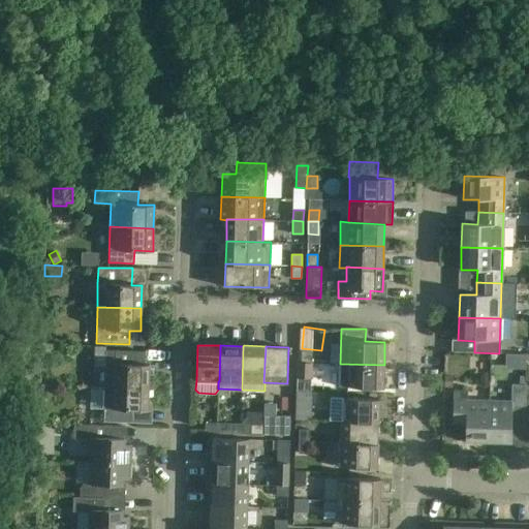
[(94,386),(105,386),(105,385),(149,386),(150,364),(139,364),(139,350),(106,349),(105,367),(94,367),(94,386)]
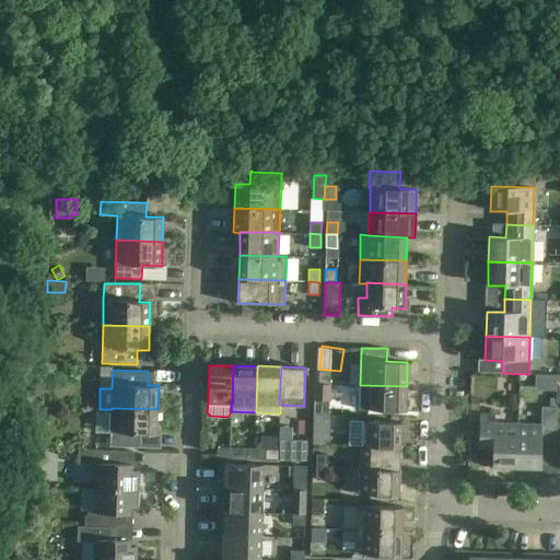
[(319,371),(318,384),(330,385),(330,371),(319,371)]
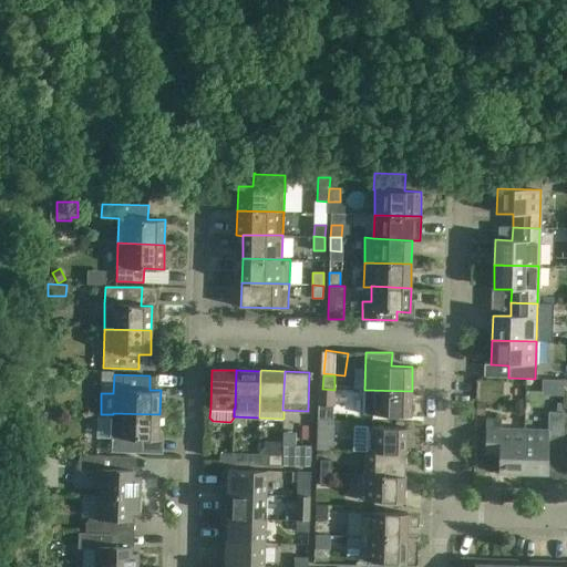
[(319,389),(319,405),(333,405),(333,402),(334,390),(322,389),(319,389)]
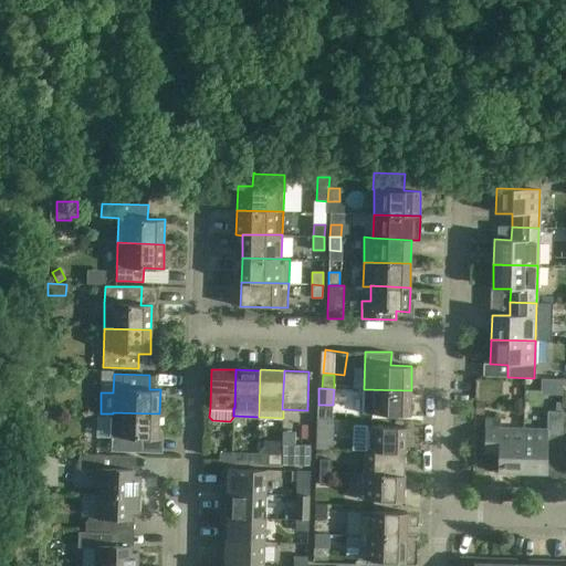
[(411,390),(364,389),(363,413),(410,416),(411,390)]
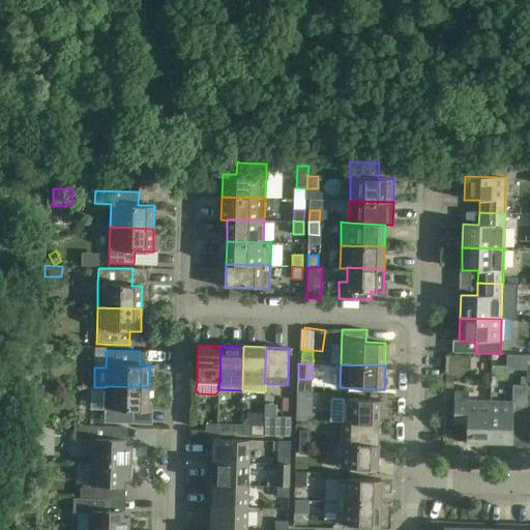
[(92,387),(92,409),(105,409),(105,422),(133,423),(133,410),(148,411),(149,387),(106,386),(106,387),(94,387),(92,387)]
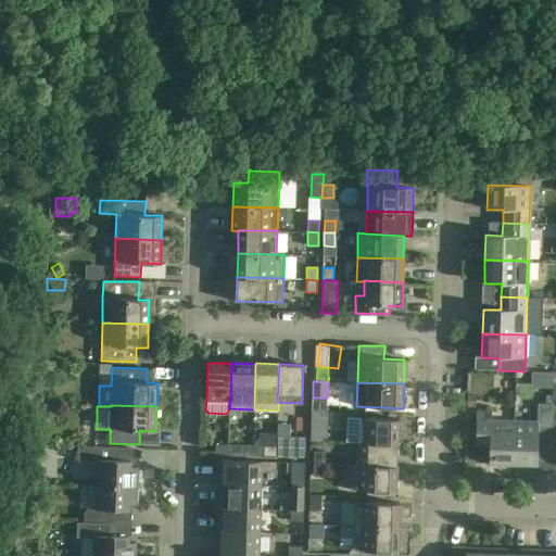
[(536,447),(550,449),(551,405),(538,405),(538,422),(514,421),(513,464),(536,464),(536,447)]
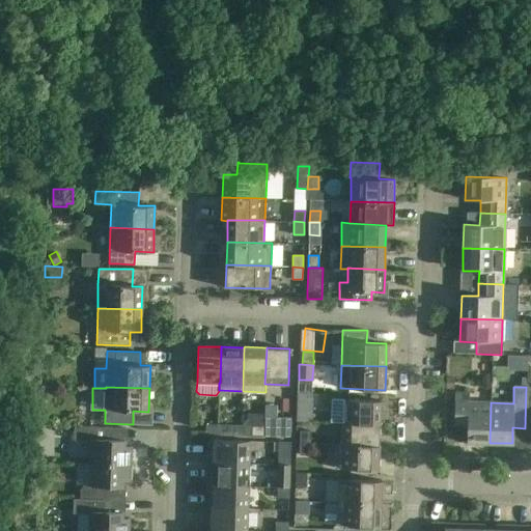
[(312,393),(298,392),(297,402),(297,421),(311,421),(312,393)]
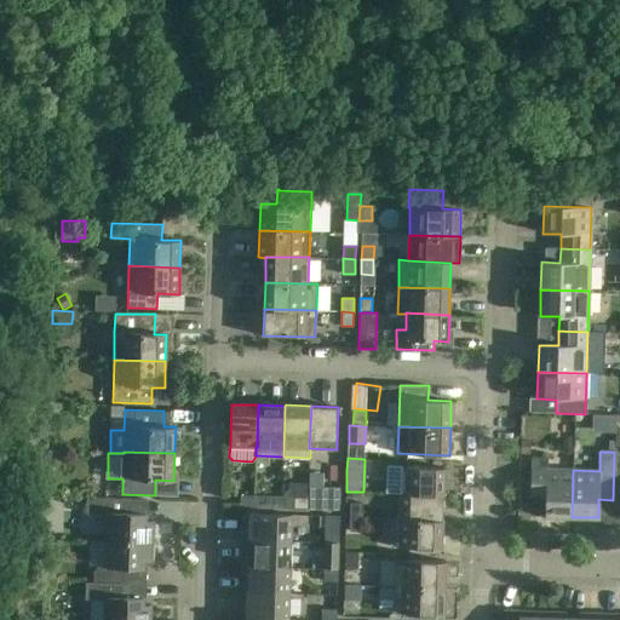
[(530,458),(529,497),(545,497),(545,516),(572,517),(573,470),(547,469),(547,458),(530,458)]
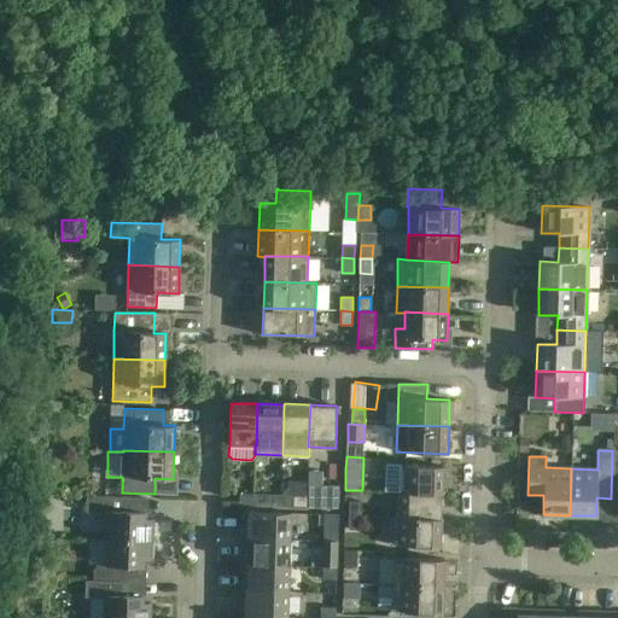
[(386,465),(385,491),(400,493),(443,494),(443,466),(401,465),(386,465)]
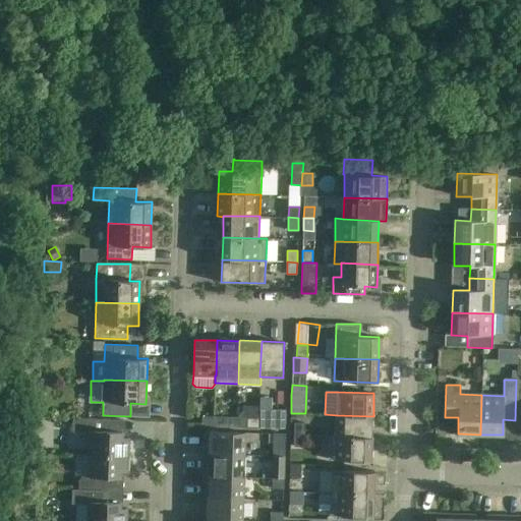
[(214,426),(215,416),(203,415),(201,426),(214,426)]
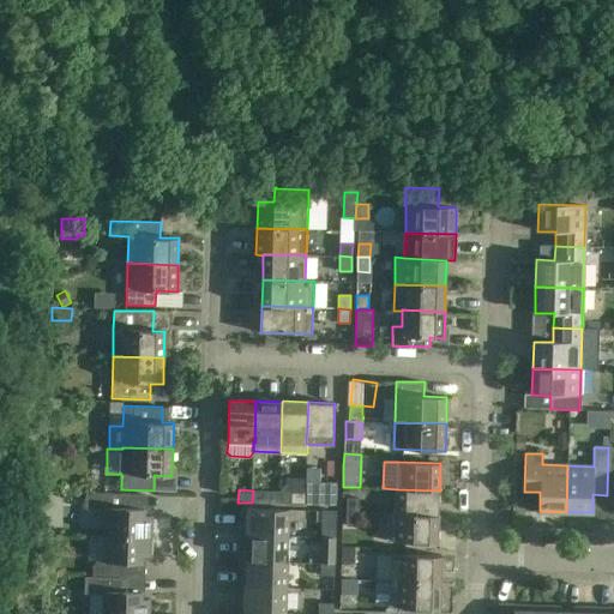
[(439,516),(440,491),(397,489),(396,513),(396,515),(439,516)]
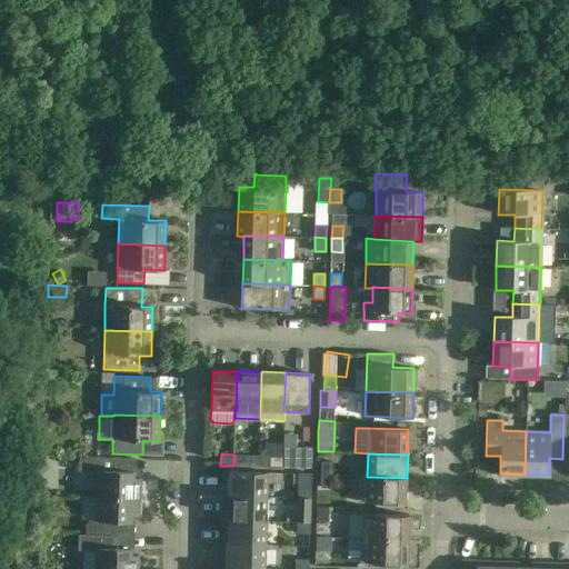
[(247,455),(235,455),(233,466),(247,467),(247,455)]
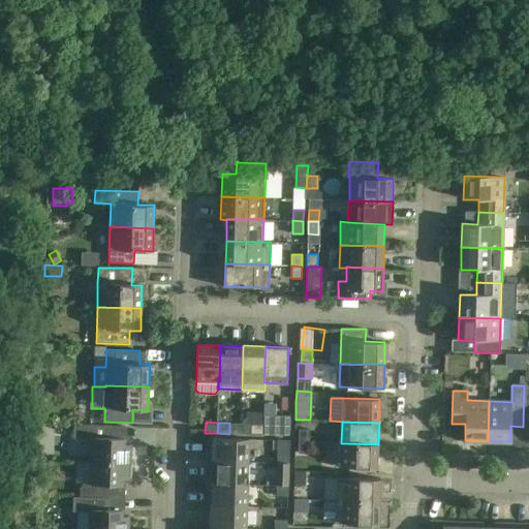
[(92,437),(91,460),(130,461),(131,444),(124,443),(125,437),(100,437),(100,425),(74,424),(74,436),(92,437)]
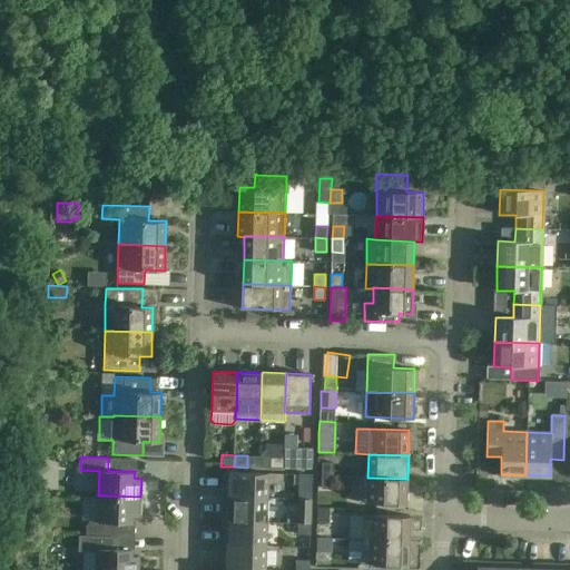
[(283,469),(284,457),(271,457),(269,468),(283,469)]
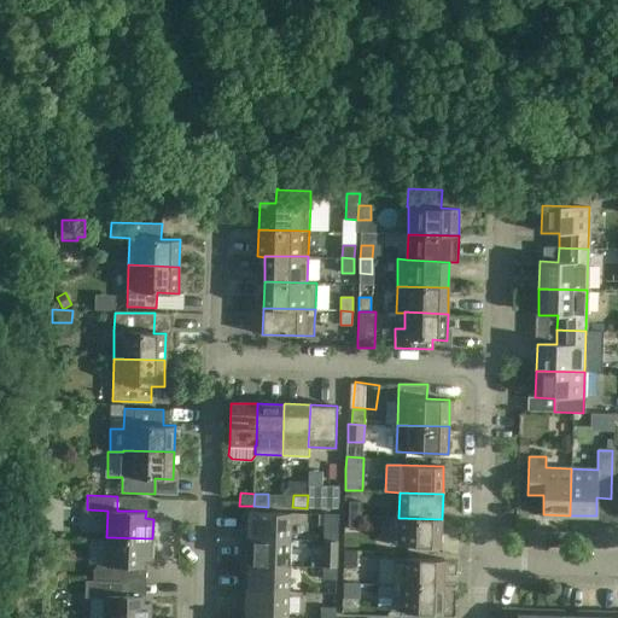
[(308,495),(307,508),(320,508),(320,496),(308,495)]
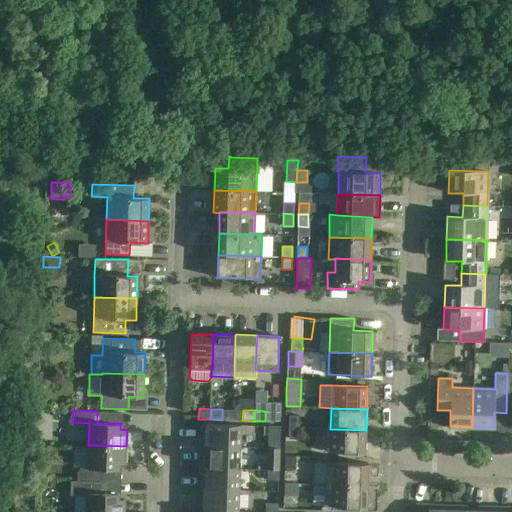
[(289,427),(299,427),(299,415),(289,415),(289,427)]
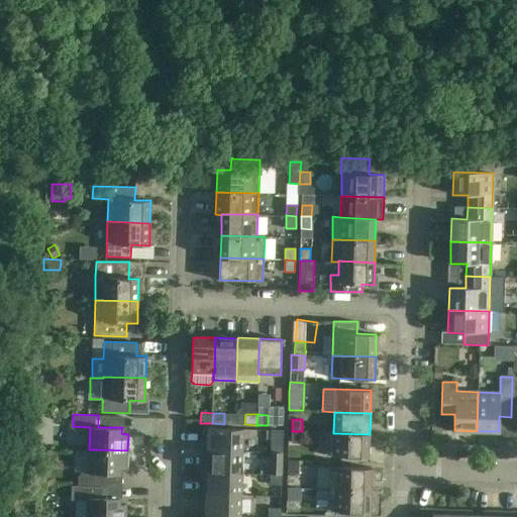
[(207,445),(207,450),(242,451),(243,429),(203,428),(202,445),(207,445)]
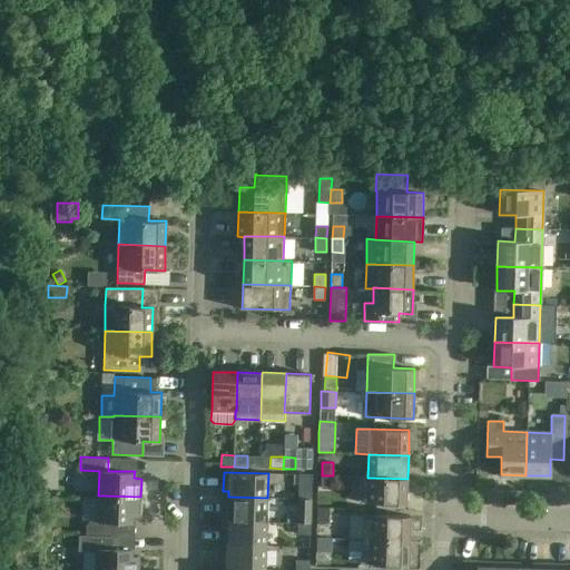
[(312,474),(298,473),(298,499),(312,499),(312,474)]
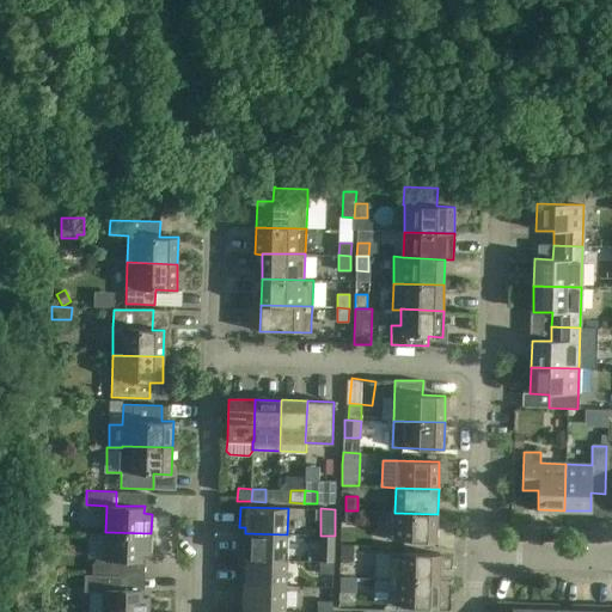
[(357,510),(346,510),(346,524),(357,525),(357,510)]
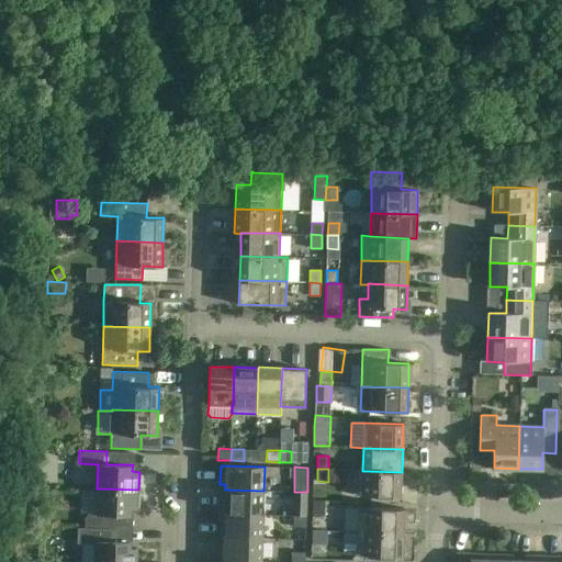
[(401,496),(402,472),(362,471),(362,470),(355,470),(355,495),(401,496)]
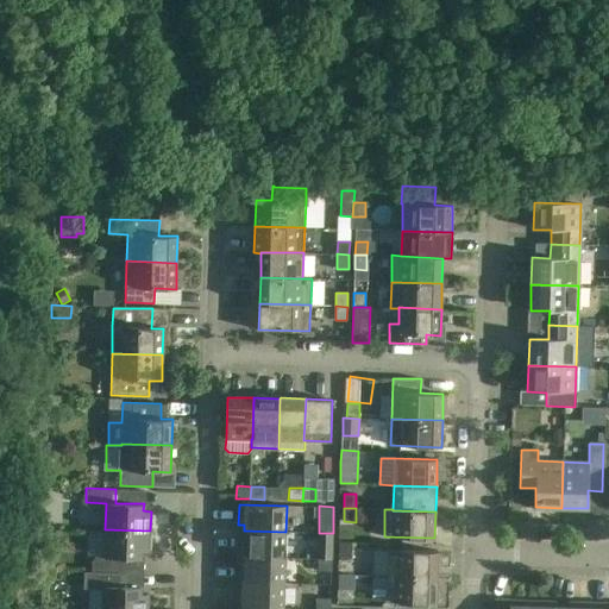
[(90,560),(90,571),(105,571),(120,571),(120,558),(142,559),(142,552),(150,552),(150,531),(105,529),(104,556),(95,556),(90,560)]
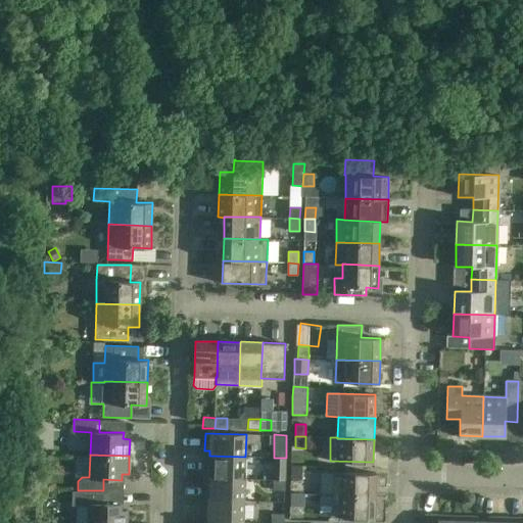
[(244,479),(245,457),(209,456),(209,462),(204,461),(203,478),(244,479)]
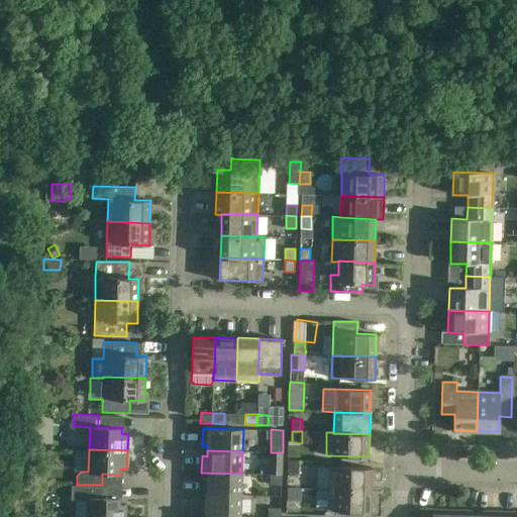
[(270,463),(270,475),(282,475),(282,464),(283,453),(282,453),(270,452),(270,463)]
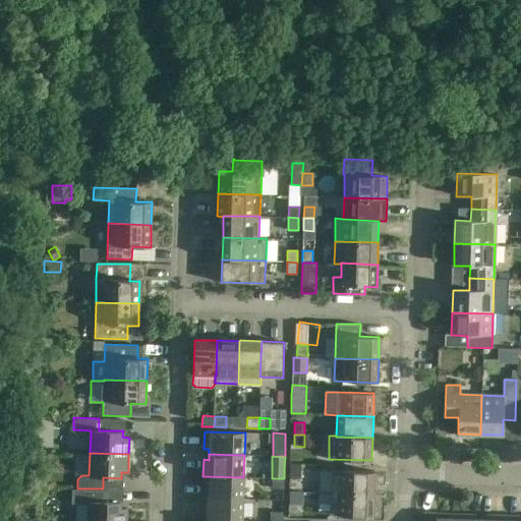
[(301,465),(290,465),(290,478),(301,478),(301,465)]
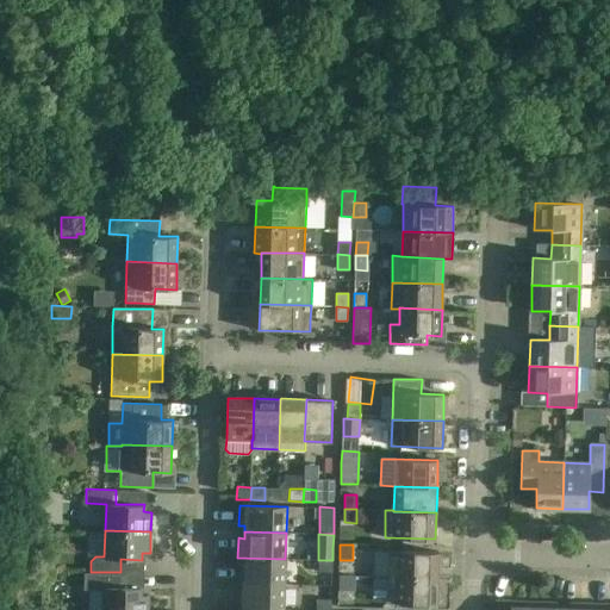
[(387,577),(437,578),(439,552),(388,551),(387,577)]
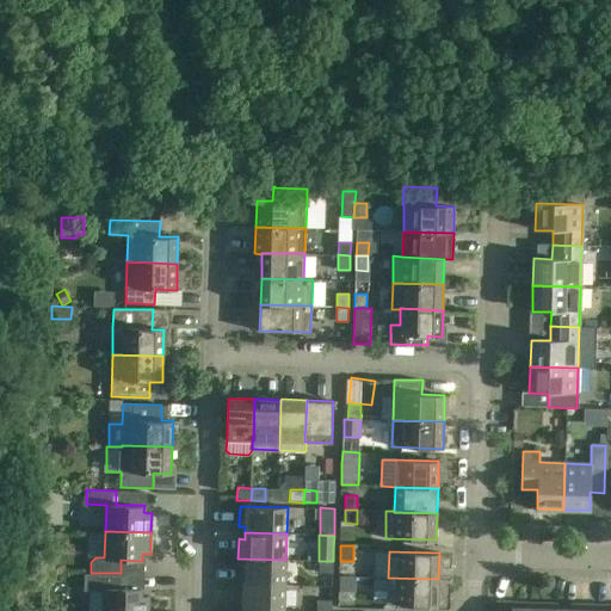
[(285,586),(285,560),(238,559),(238,578),(244,578),(244,584),(285,586)]
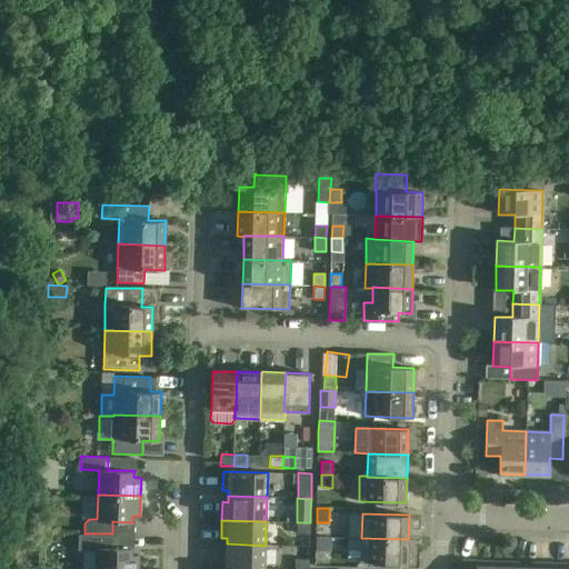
[(310,522),(297,522),(296,533),(309,535),(310,522)]
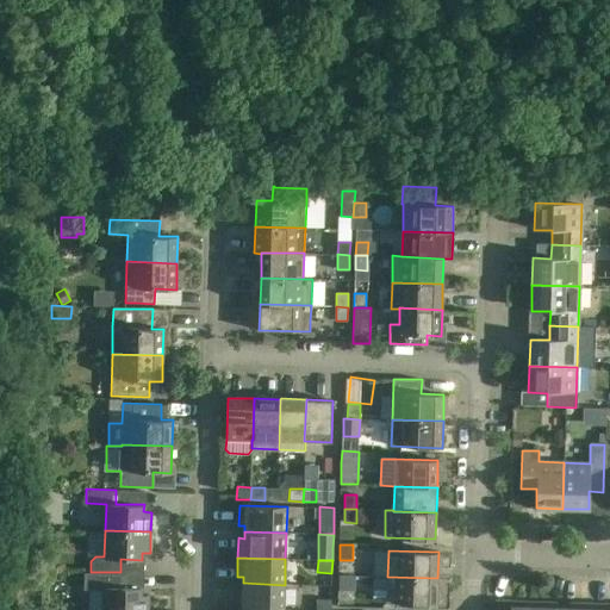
[(86,572),(86,590),(88,590),(87,609),(148,609),(149,596),(141,596),(141,589),(129,587),(130,573),(120,572),(105,572),(91,572),(86,572)]
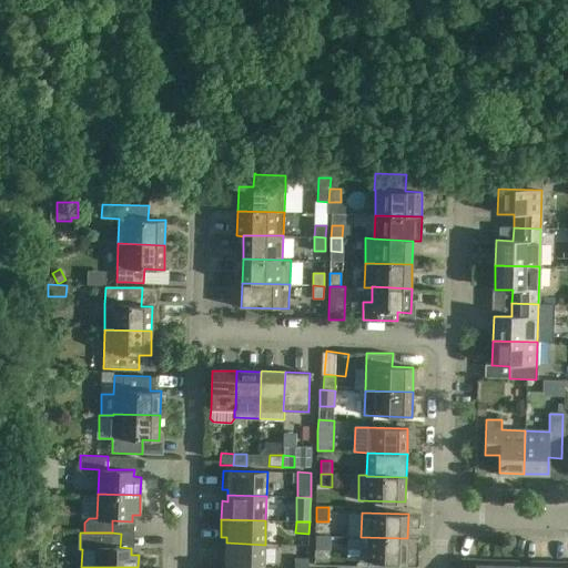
[(315,536),(314,549),(330,549),(330,537),(315,536)]
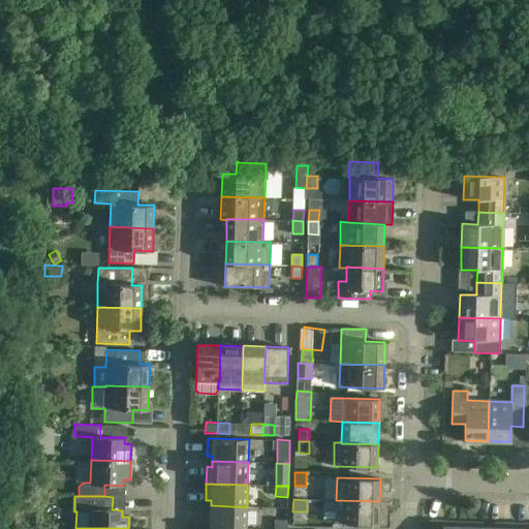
[(379,525),(379,501),(336,500),(336,523),(379,525)]
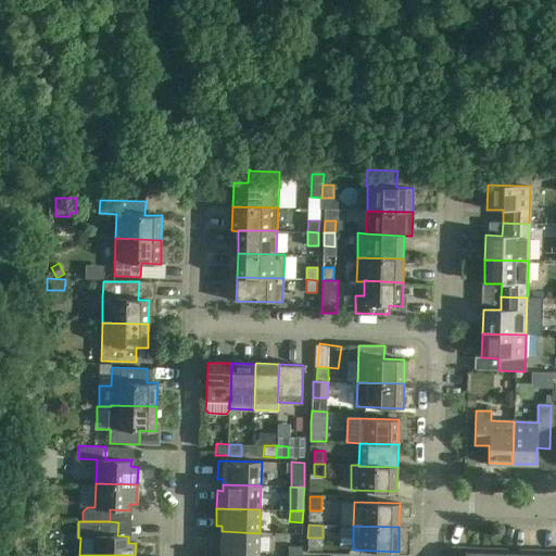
[(215,555),(227,555),(258,555),(260,533),(222,531),(222,538),(216,538),(215,555)]
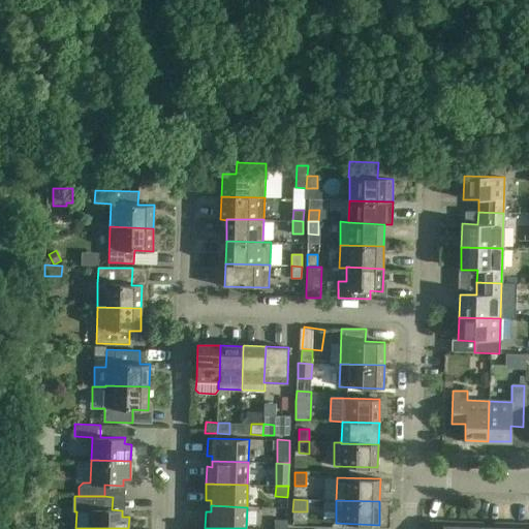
[(274,528),(286,528),(287,520),(275,520),(274,528)]
